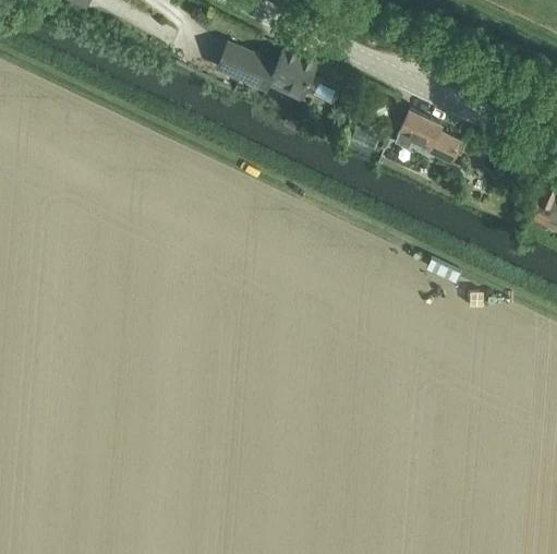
[(65,0),(85,10),(89,0),(65,0)]
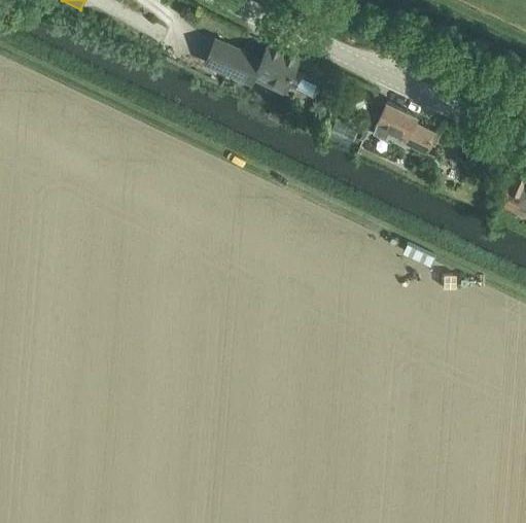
[(215,40),(203,66),(251,88),(253,82),(282,96),(287,84),(299,60),(270,46),(269,45),(261,62),(215,40)]
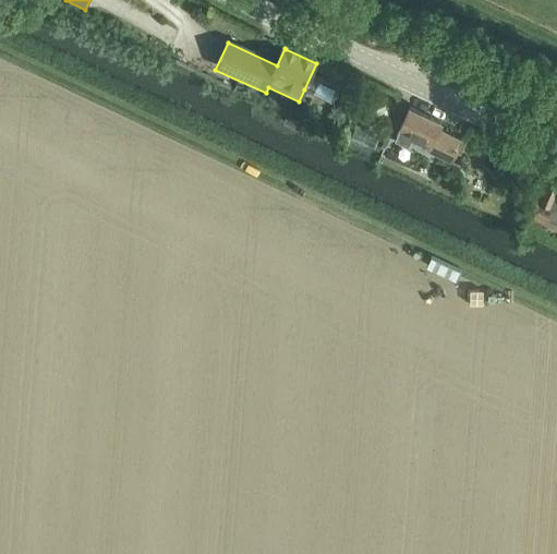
[(168,59),(167,60),(176,64),(179,56),(171,51),(168,59)]
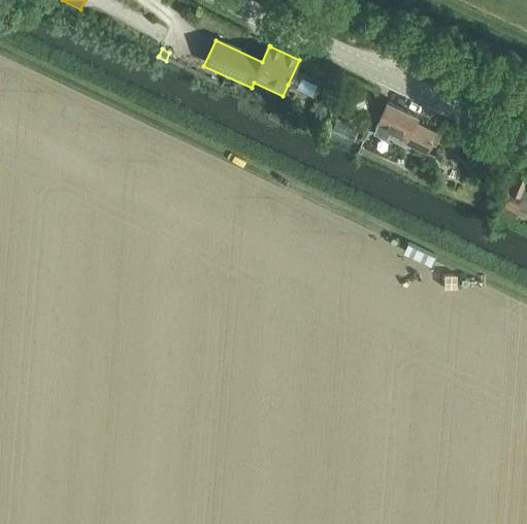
[(316,92),(301,85),(297,93),(311,101),(316,92)]
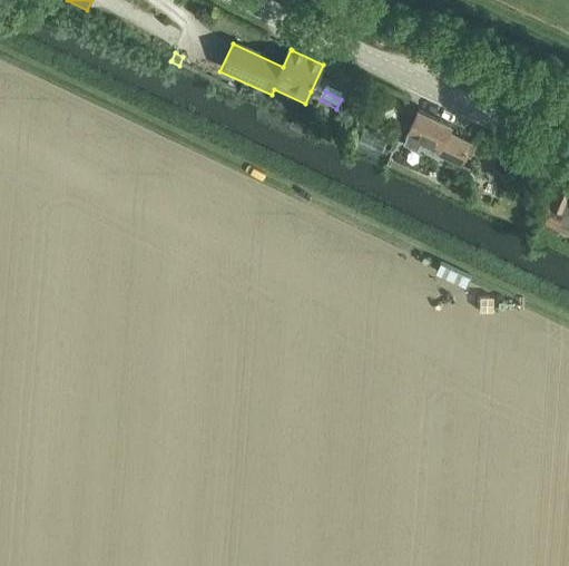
[(417,152),(421,142),(439,150),(435,156),(460,168),(464,159),(470,147),(471,145),(449,135),(451,128),(418,113),(402,145),(417,152)]
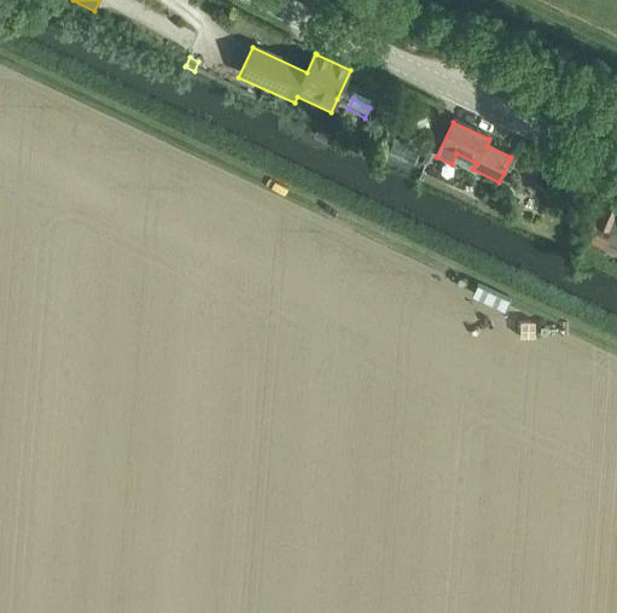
[(395,144),(388,157),(414,169),(420,156),(395,144)]
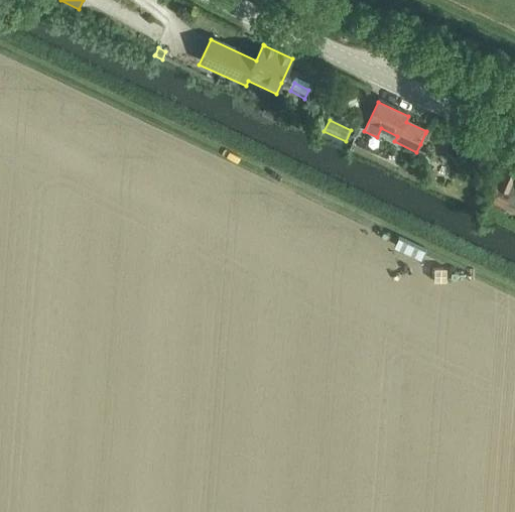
[(425,133),(420,144),(425,146),(430,136),(425,133)]
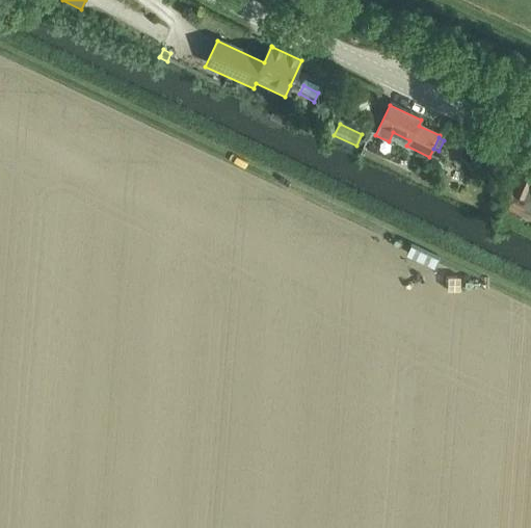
[(482,157),(469,160),(472,175),(486,172),(482,157)]
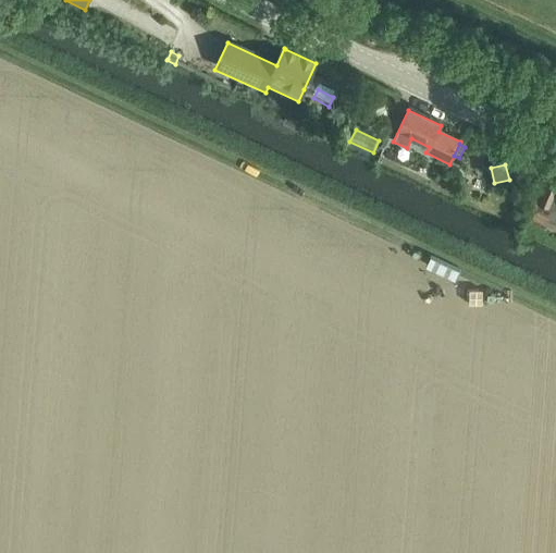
[(553,231),(555,223),(555,182),(547,177),(528,219),(553,231)]
